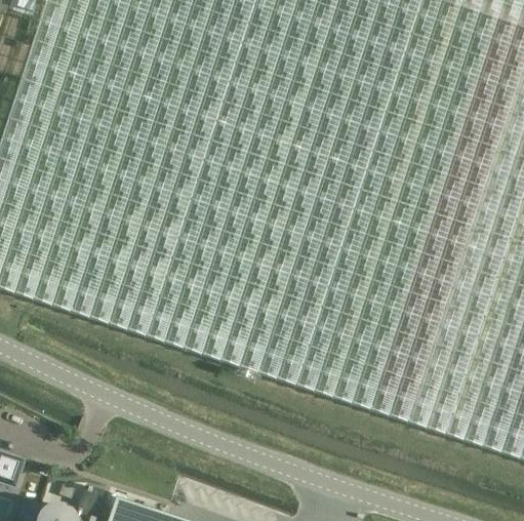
[(0,138),(0,288),(523,459),(523,0),(43,0),(46,1),(0,138)]
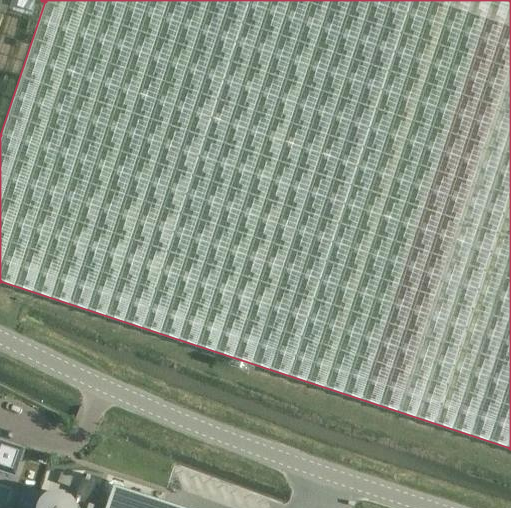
[(0,468),(15,474),(24,447),(0,439),(0,468)]
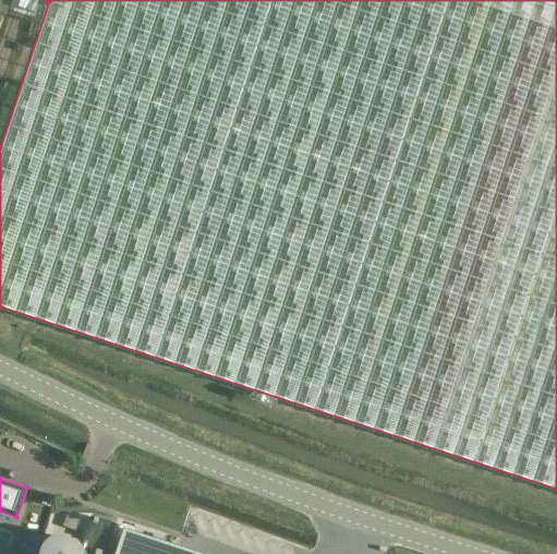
[(88,553),(87,553),(108,553),(111,548),(97,543),(106,517),(91,513),(80,544),(81,545),(82,548),(82,550),(83,551),(83,552),(88,553)]
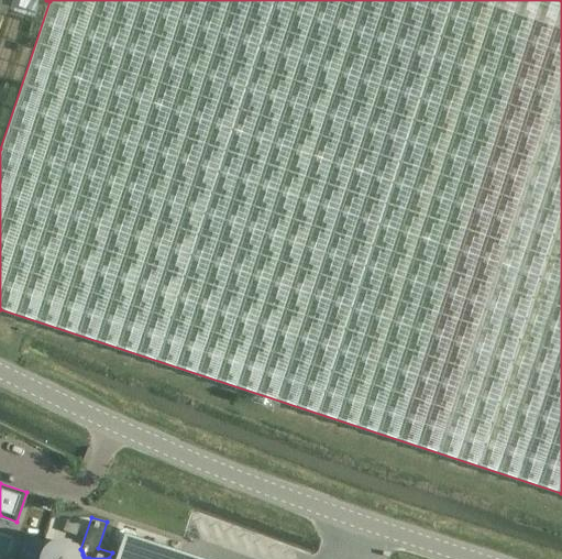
[(208,558),(136,536),(134,530),(125,527),(120,530),(118,539),(120,545),(114,558),(208,558)]
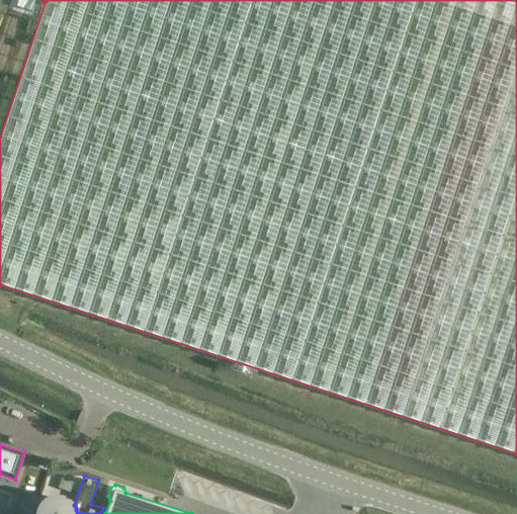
[(34,513),(77,513),(78,513),(77,512),(77,511),(76,510),(76,508),(75,506),(74,505),(72,503),(71,502),(70,501),(68,500),(67,499),(65,498),(63,497),(61,497),(60,497),(58,497),(56,497),(54,497),(52,497),(51,497),(49,498),(47,499),(46,500),(44,501),(42,502),(40,503),(39,505),(38,506),(37,508),(36,509),(36,511),(35,513),(34,513)]
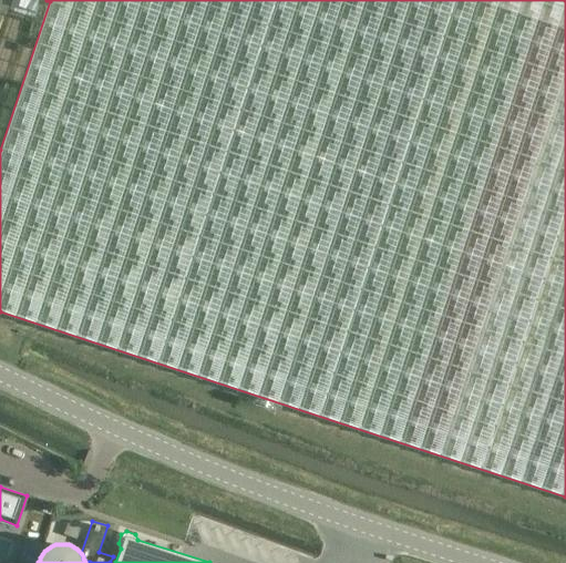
All buildings are outlined.
